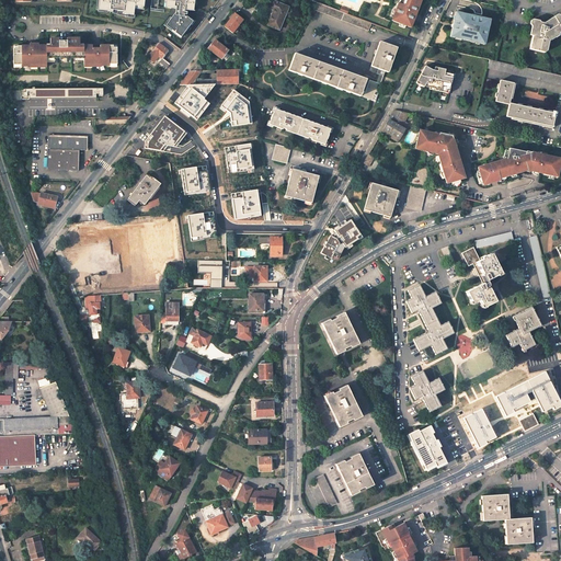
[(99,0),(99,7),(100,7),(109,8),(109,11),(113,11),(113,10),(119,10),(123,11),(123,13),(134,14),(135,6),(145,7),(145,0),(99,0)]
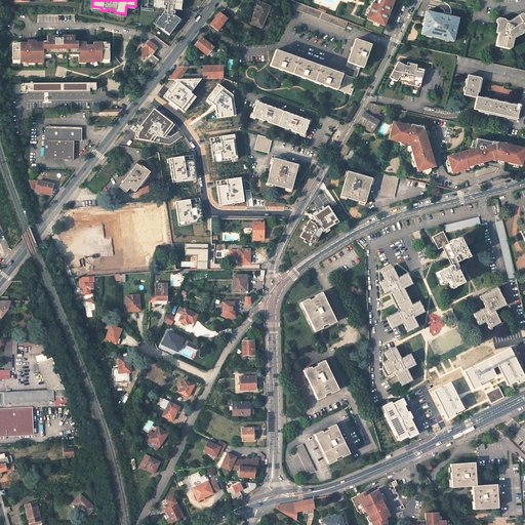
[(155,0),(155,3),(157,3),(156,7),(165,8),(164,11),(157,21),(163,26),(161,28),(169,34),(180,19),(175,15),(174,15),(172,14),(172,13),(174,13),(175,10),(172,10),(172,9),(175,9),(179,9),(179,6),(182,6),(182,0),(155,0)]
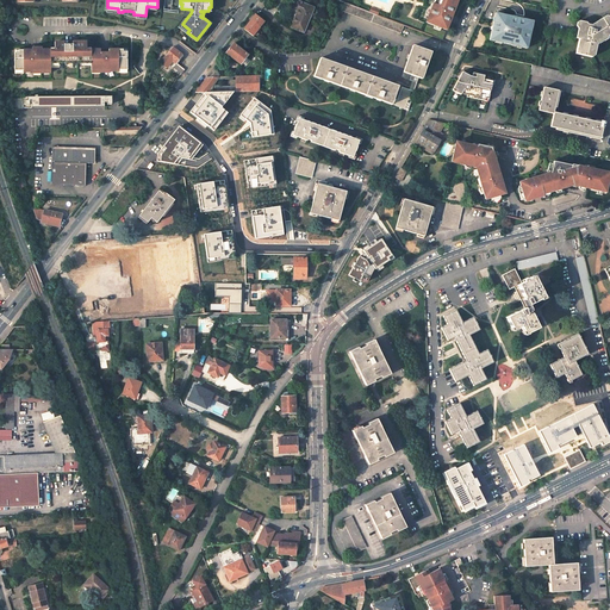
[(425,23),(446,30),(456,0),(435,0),(434,5),(430,4),(428,11),(429,11),(427,20),(425,23)]
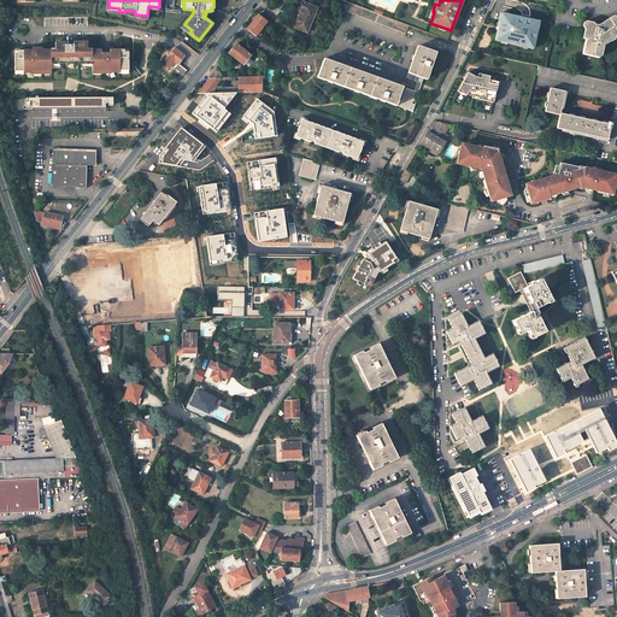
[(301,11),(294,28),(306,33),(317,7),(300,1),(297,9),(301,11)]
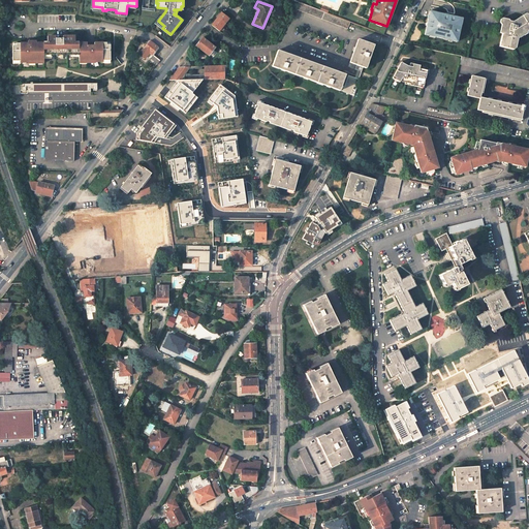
[(298,2),(294,9),(347,29),(350,22),(328,13),(320,10),(298,2)]
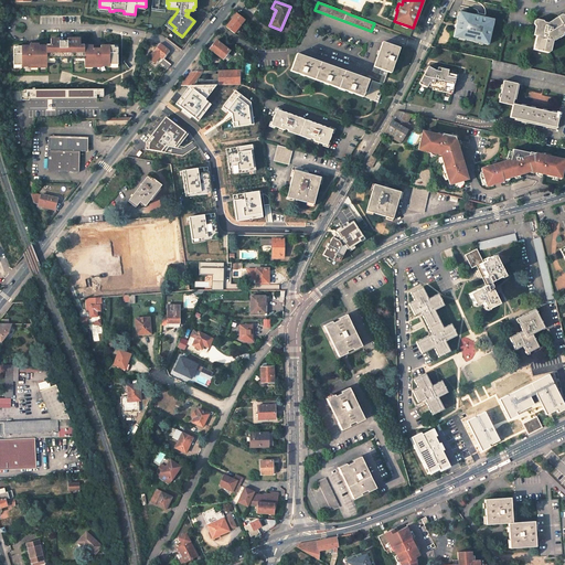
[(457,20),(454,36),(488,44),(493,20),(486,19),(458,12),(457,20)]
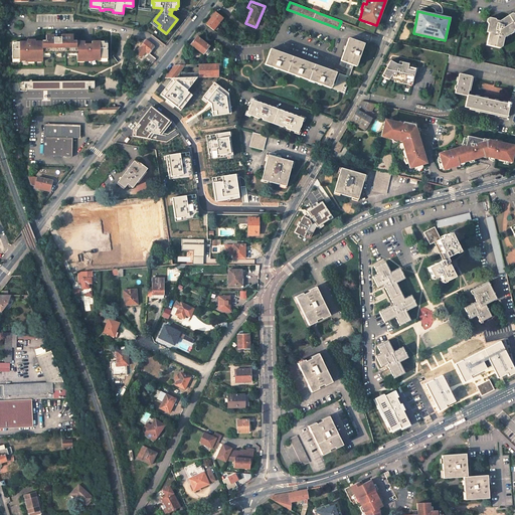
[(205,25),(213,30),(222,18),(215,13),(205,25)]
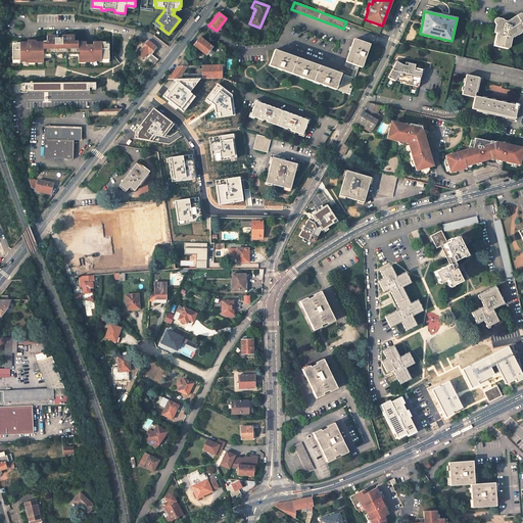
[(521,30),(522,28),(522,25),(517,14),(507,21),(503,20),(503,18),(496,17),(494,18),(494,21),(495,24),(493,32),(496,33),(493,45),(507,48),(510,45),(511,42),(512,37),(514,37),(517,35),(521,32),(521,30)]
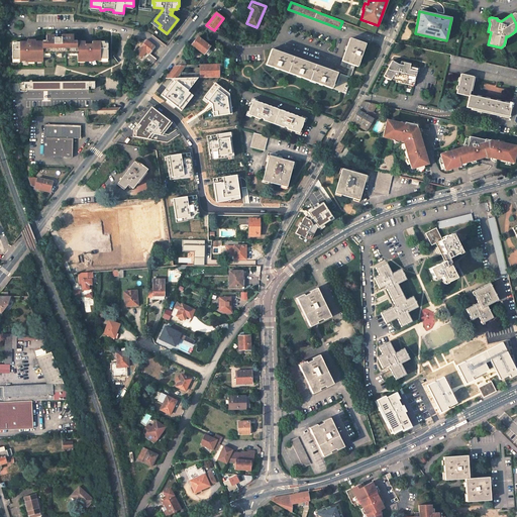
[(108,59),(108,44),(104,44),(104,42),(93,42),(93,45),(85,45),(85,42),(74,42),(74,35),(62,35),(62,37),(55,37),(55,35),(46,35),(46,42),(35,42),(35,40),(27,40),(27,42),(16,42),(16,44),(12,44),(12,60),(20,60),(20,61),(28,61),(28,60),(43,60),(43,53),(78,53),(78,60),(93,59),(93,61),(100,61),(100,59),(108,59)]
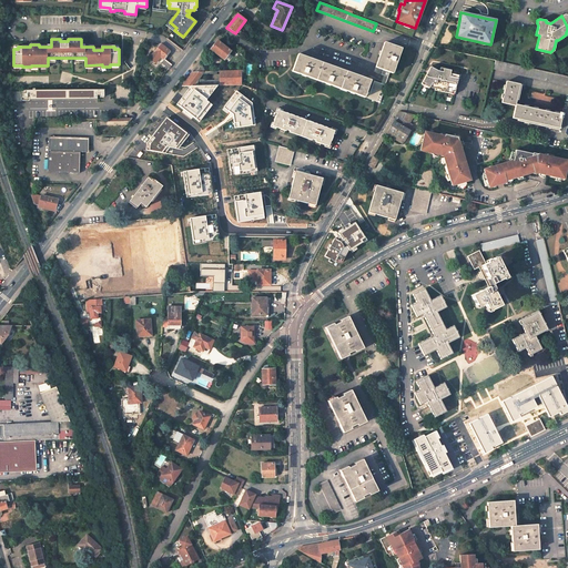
[(224,60),(231,51),(216,41),(210,50),(224,60)]
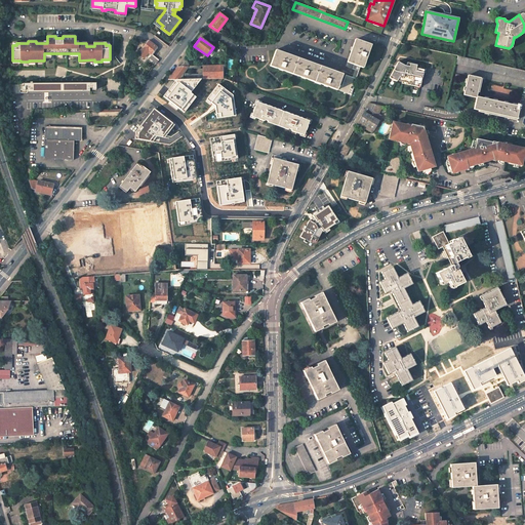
[(355,40),(347,63),(353,65),(360,67),(362,68),(370,45),(355,40)]
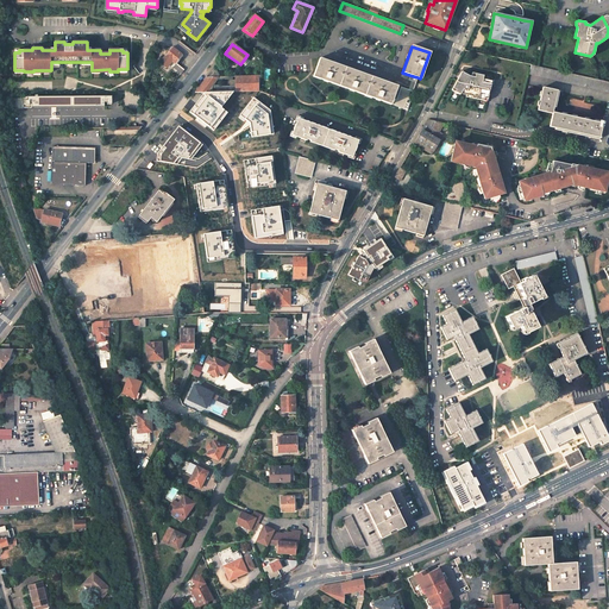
[(182,56),(171,48),(161,63),(167,68),(173,61),(177,64),(182,56)]
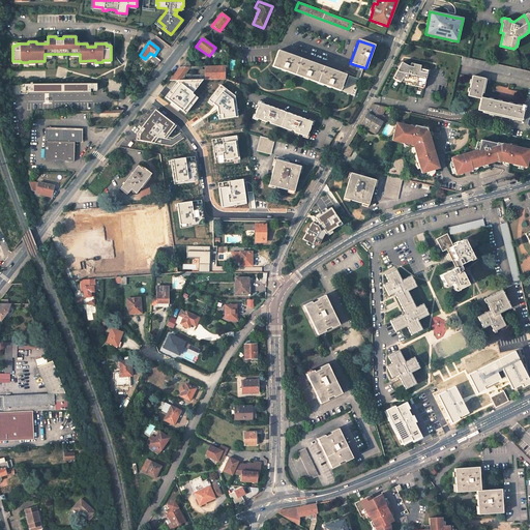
[(293,75),(298,58),(275,51),(269,67),(293,75)]
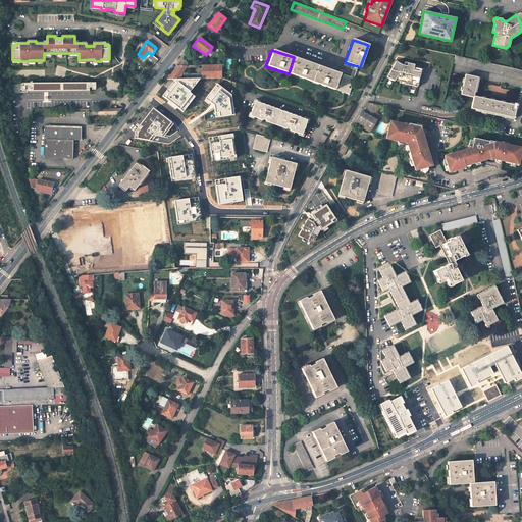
[(310,82),(316,65),(294,57),(289,73),(310,82)]
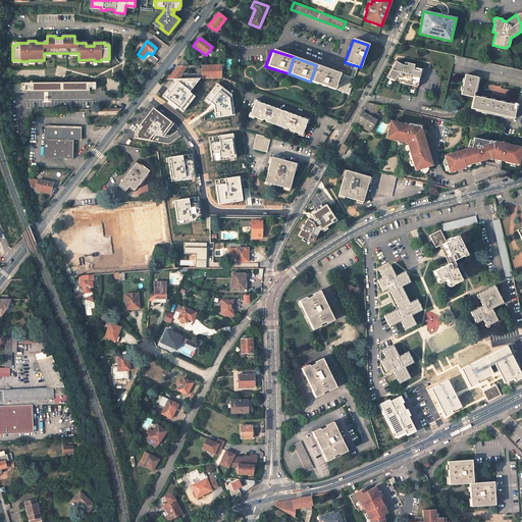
[(188,62),(183,58),(176,67),(186,66),(188,66),(188,62)]
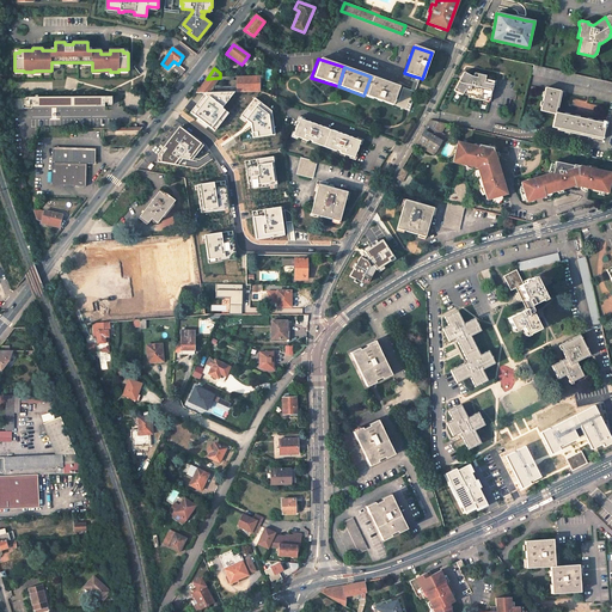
[(469,95),(467,97),(479,101),(481,101),(489,102),(489,99),(494,81),(485,79),(485,77),(478,74),(477,77),(470,75),(463,72),(459,80),(453,91),(461,95),(465,90),(466,91),(467,91),(469,91),(469,95)]
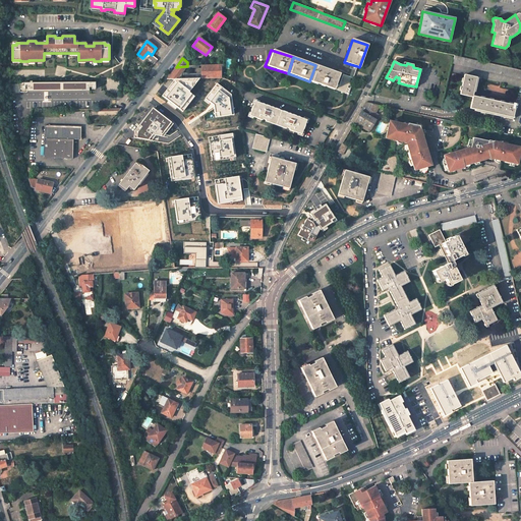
[(201,65),(201,72),(187,73),(187,78),(221,77),(223,64),(201,65)]
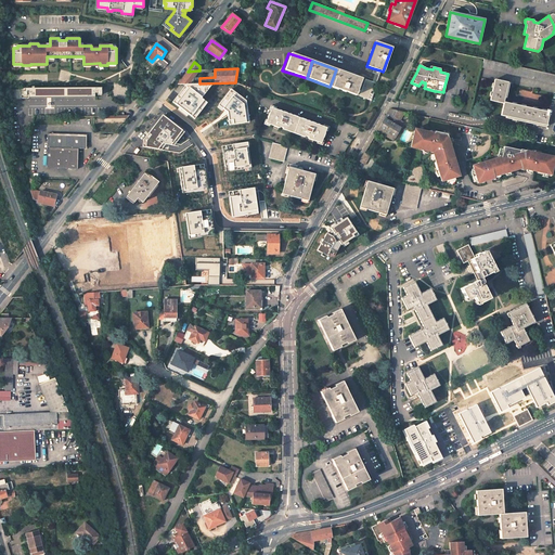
[(360,78),(336,69),(330,87),(353,95),(355,94),(360,79),(360,78)]
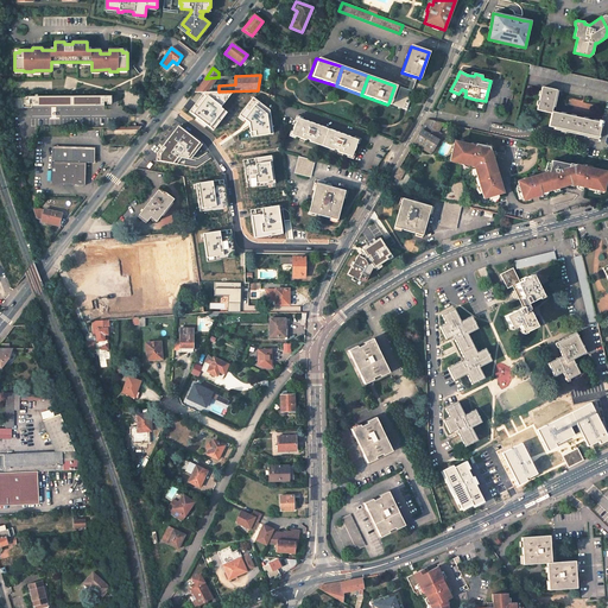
[(388,103),(393,106),(399,89),(394,87),(388,103)]
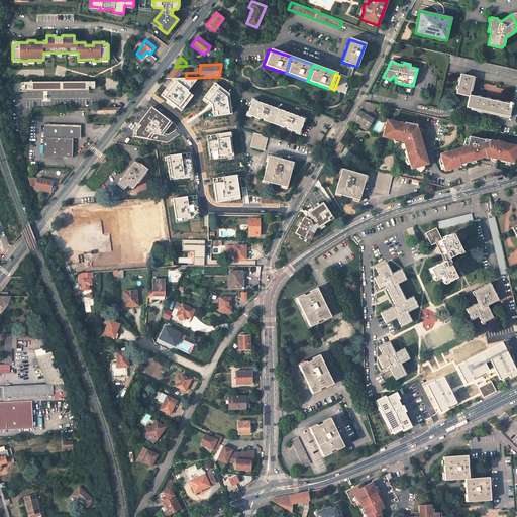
[(339,76),(334,90),(342,92),(345,84),(347,85),(349,78),(346,76),(340,74),(339,76)]
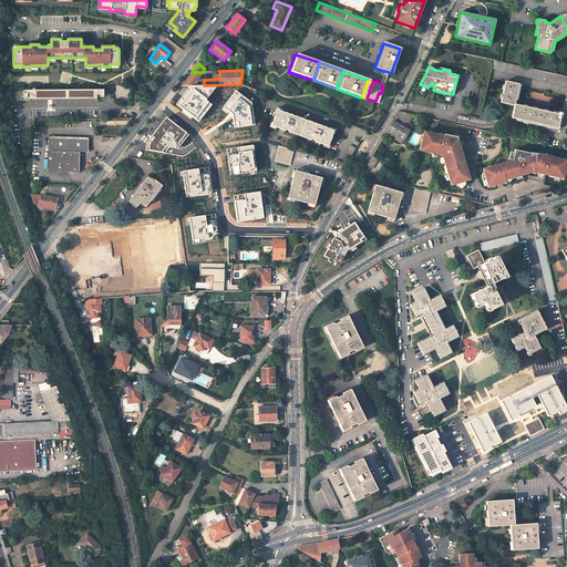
[(501,102),(514,105),(514,104),(519,84),(506,81),(501,102)]
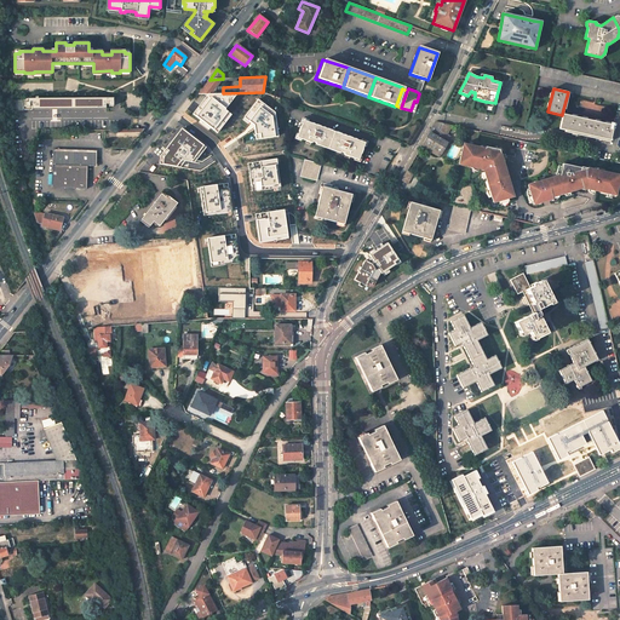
[(228,115),(200,95),(187,112),(214,132),(228,115)]
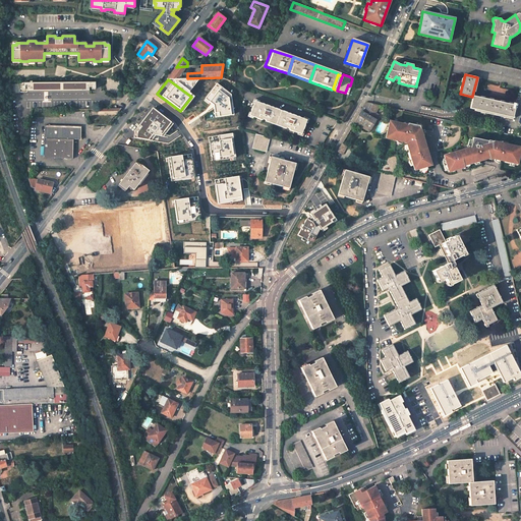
[(215,83),(204,99),(211,104),(213,117),(232,114),(229,95),(215,83)]
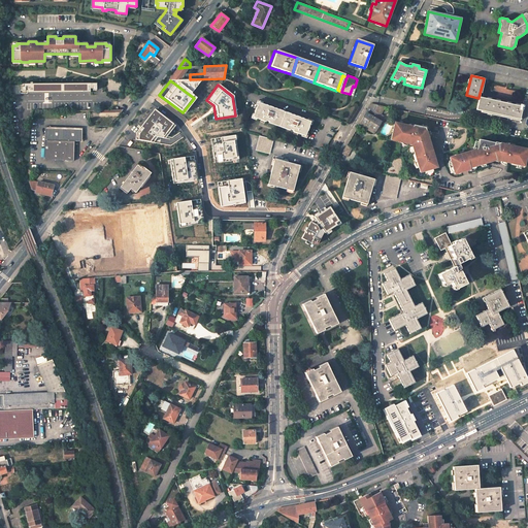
[(479,97),(479,98),(476,109),(519,120),(522,107),(479,97)]
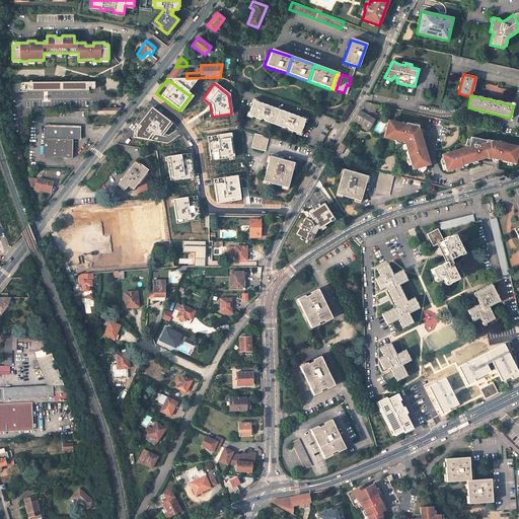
[(250,108),(248,114),(261,119),(262,118),(265,119),(265,120),(285,128),(285,127),(288,128),(287,129),(300,133),(306,119),(253,99),(250,108)]
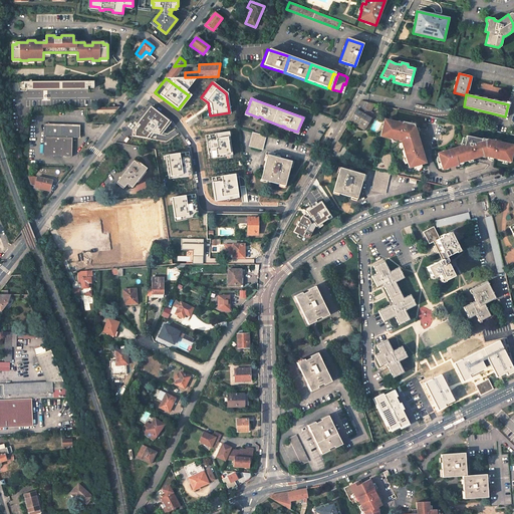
[(350,118),(365,127),(370,118),(373,112),(370,111),(374,104),(360,101),(350,118)]
